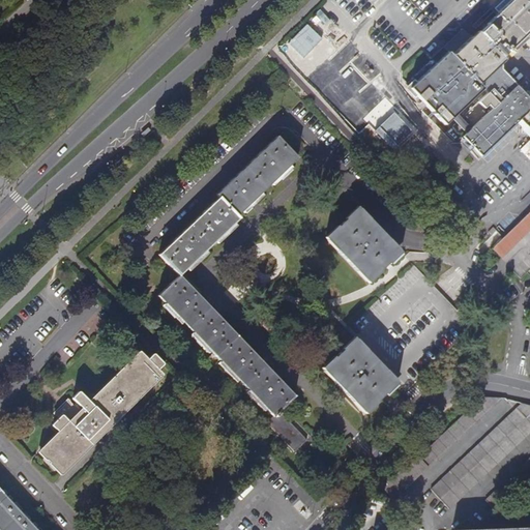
[(503,60),(501,57),(513,47),(517,50),(529,37),(529,0),(512,0),(488,24),(489,26),(480,34),(478,32),(452,56),(449,53),(411,88),(446,125),(483,89),(488,93),(453,126),(481,156),(529,110),(529,100),(497,66),(503,60)]
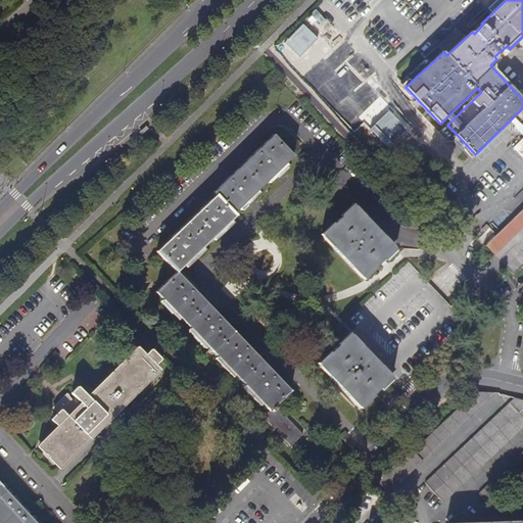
[(137,133),(139,135),(145,129),(143,127),(137,133)]
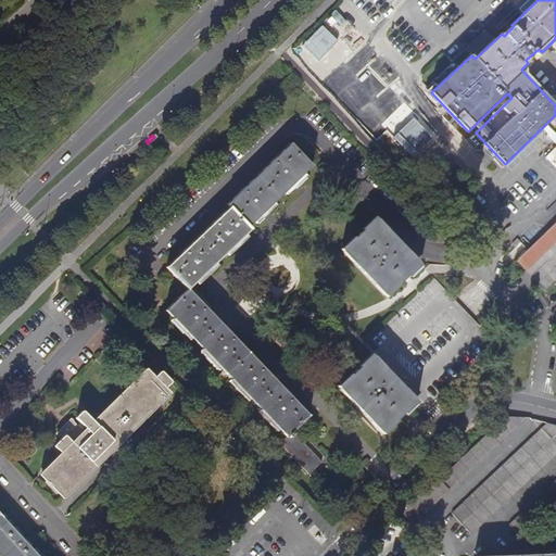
[(220,368),(232,379),(251,399),(262,411),(280,430),(288,438),(281,444),(310,475),(323,463),(294,432),(310,416),(189,290),(197,282),(216,264),(227,253),(245,236),(252,229),(250,227),(255,222),(274,203),(286,192),(304,174),(312,166),(291,143),(227,204),(230,207),(167,268),(187,289),(166,311),(174,319),(192,338),(203,349),(220,368)]
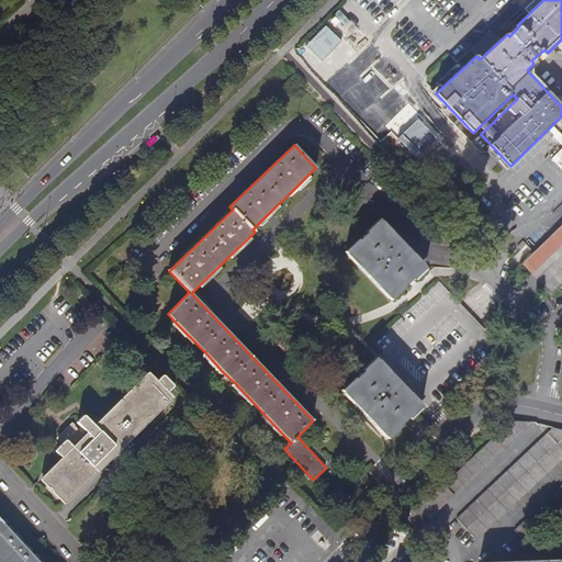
[(310,178),(307,176),(289,194),(291,197),(310,178)]
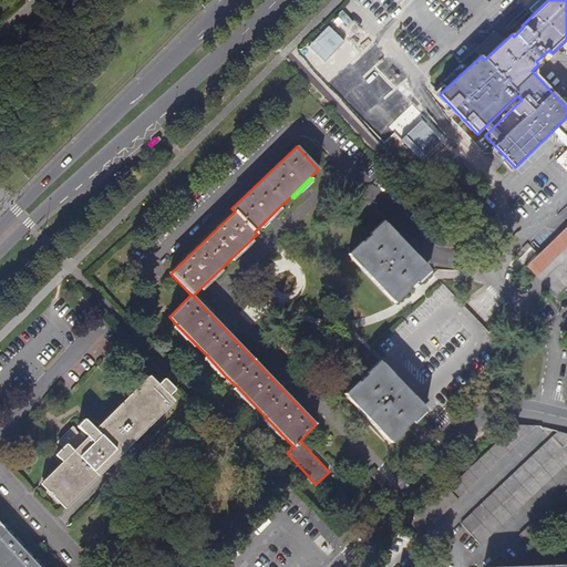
[(281,209),(279,207),(260,226),(263,228),(281,209)]
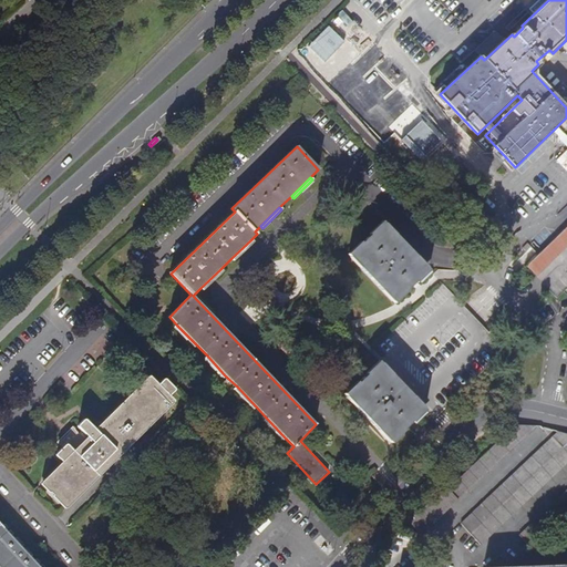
[(348,255),(350,257),(384,223),(383,222),(348,255)]
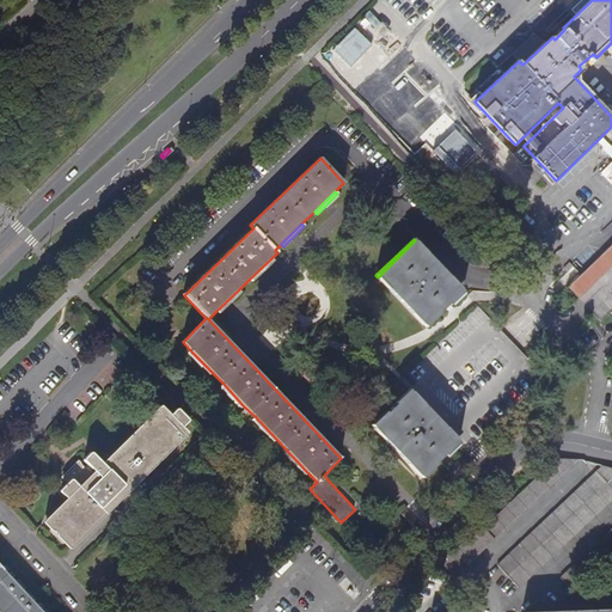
[(424,325),(461,289),(415,240),(378,277),(424,325)]
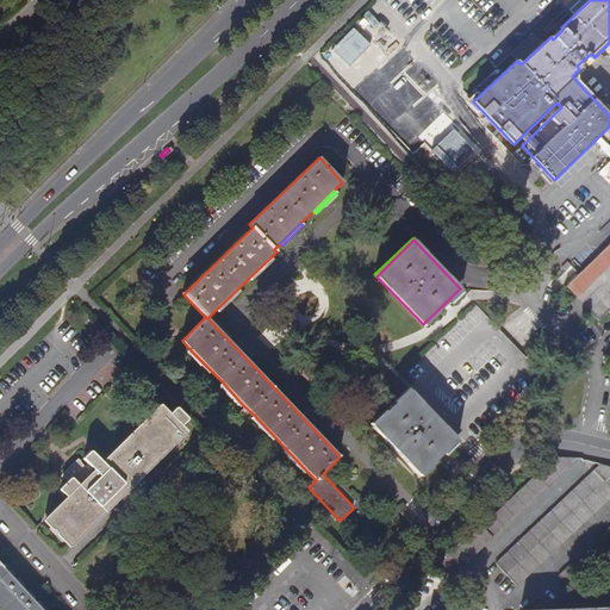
[(609,244),(579,275),(566,287),(578,298),(609,266),(609,244)]
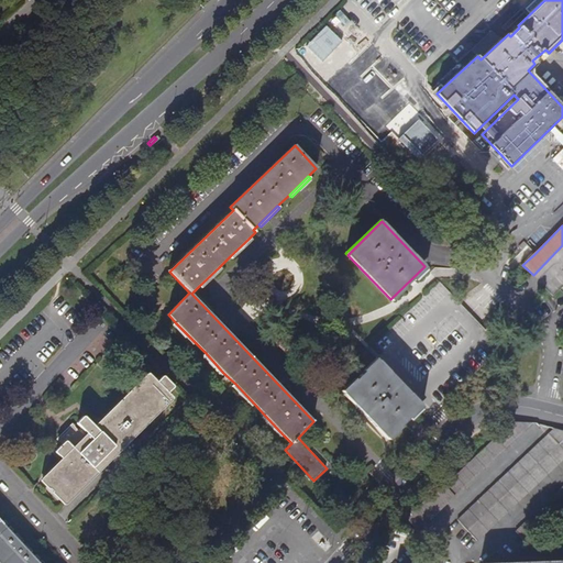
[(251,241),(249,239),(230,256),(232,258),(251,241)]
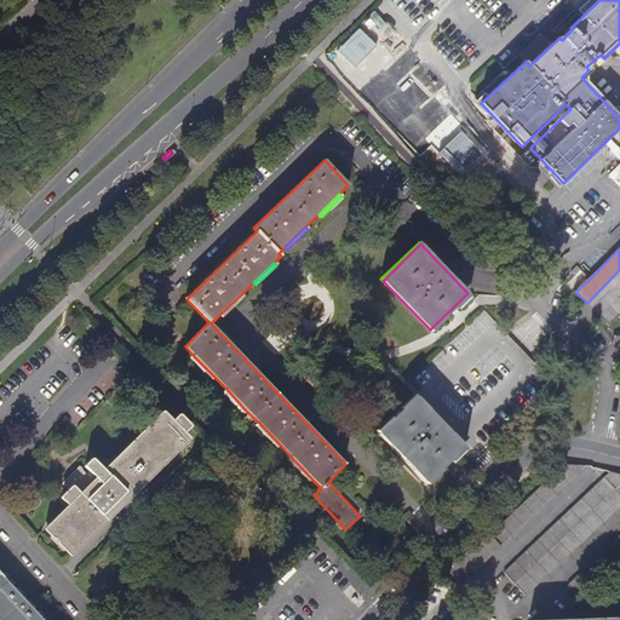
[(470,296),(468,293),(430,329),(432,332),(470,296)]
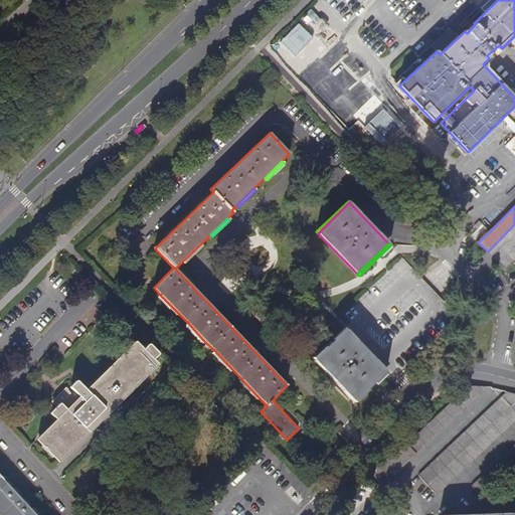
[(202,247),(200,244),(182,262),(184,265),(202,247)]
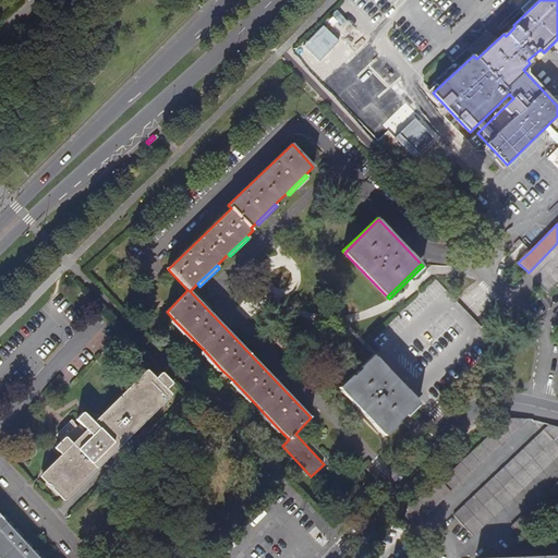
[(191,342),(193,339),(174,320),(172,323),(191,342)]
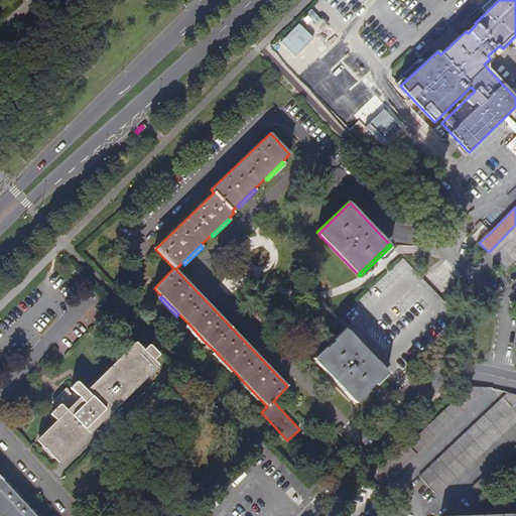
[(203,344),(205,342),(188,324),(185,326),(203,344)]
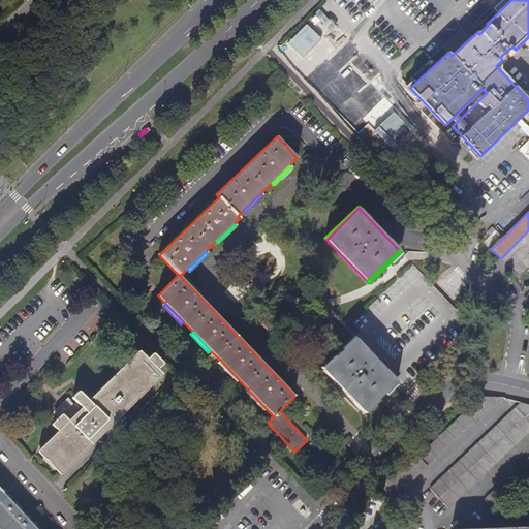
[(321,367),(323,369),(355,339),(353,337),(321,367)]
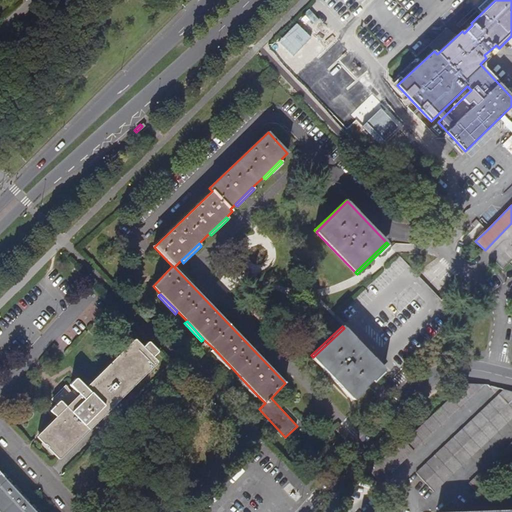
[(352,398),(383,368),(344,328),(313,357),(352,398)]
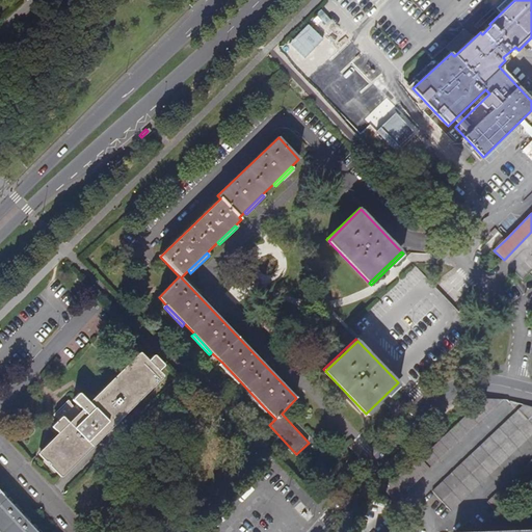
[(84,411),(80,416),(71,425),(62,418),(59,421),(53,427),(60,435),(42,454),(62,476),(161,377),(157,373),(164,366),(154,356),(148,363),(140,355),(109,388),(90,405),(80,394),(74,400),(84,411)]
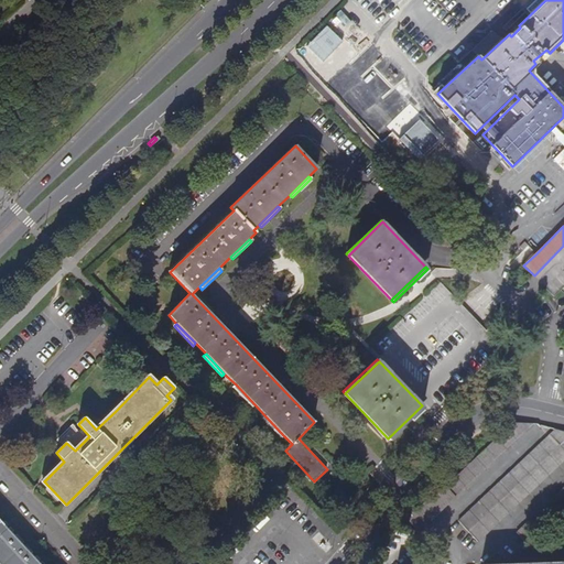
[(251,407),(255,404),(236,384),(232,388),(251,407)]
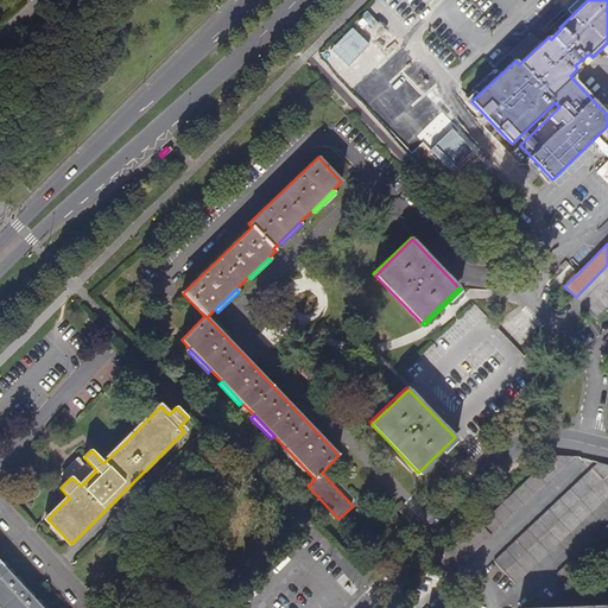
[(457,439),(455,437),(418,473),(420,475),(457,439)]
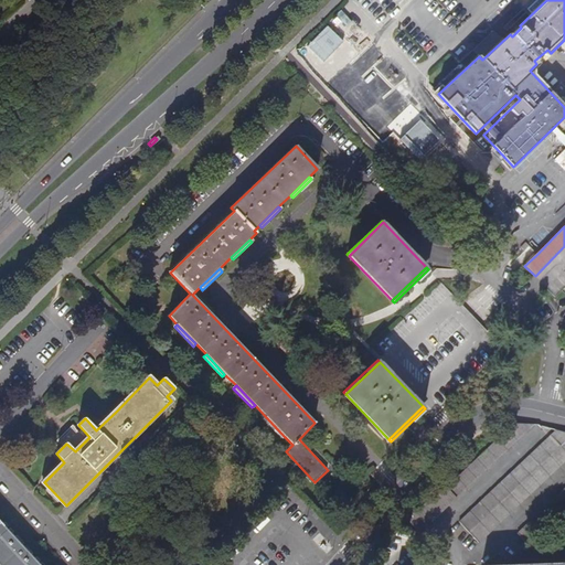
[(283,439),(285,437),(266,417),(264,420),(283,439)]
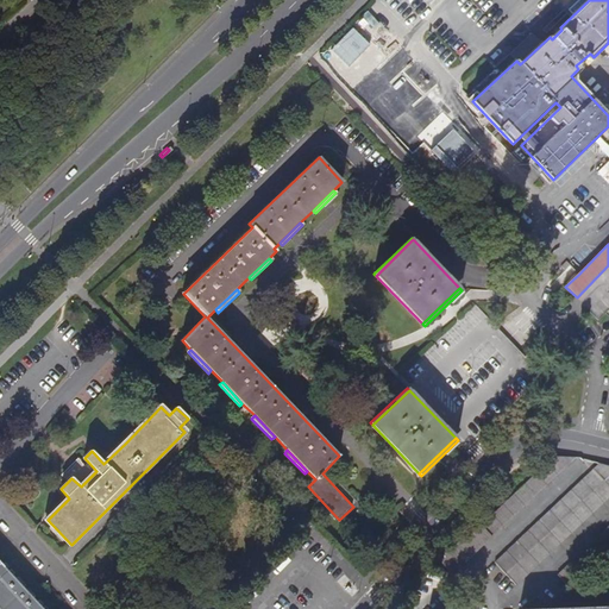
[(460,538),(438,559),(453,575),(576,458),(575,457),(554,457),(481,526),(476,521),(460,538)]
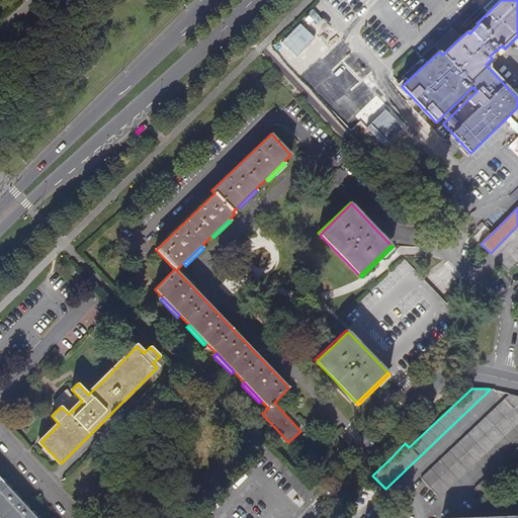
[(54,406),(58,410),(61,407),(69,414),(78,405),(67,391),(61,398),(54,406)]
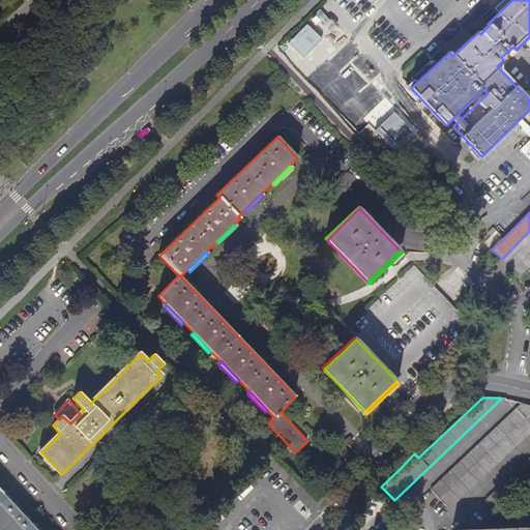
[(529,434),(529,414),(526,419),(516,410),(431,490),(450,510),(529,434)]
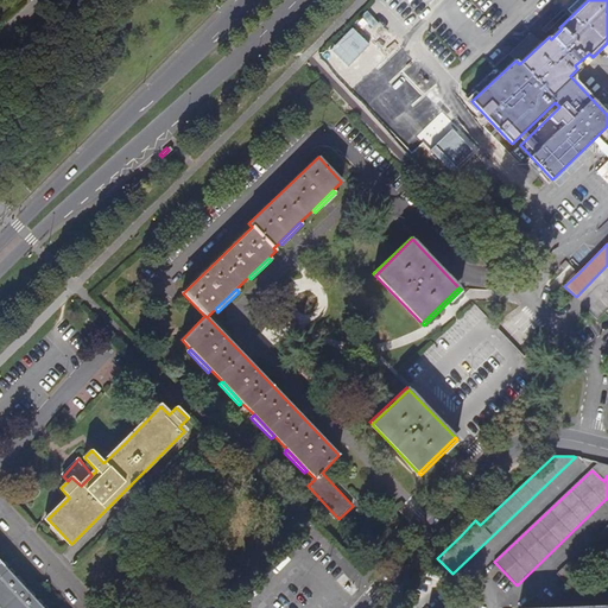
[(607,548),(607,525),(557,575),(568,587),(607,548)]
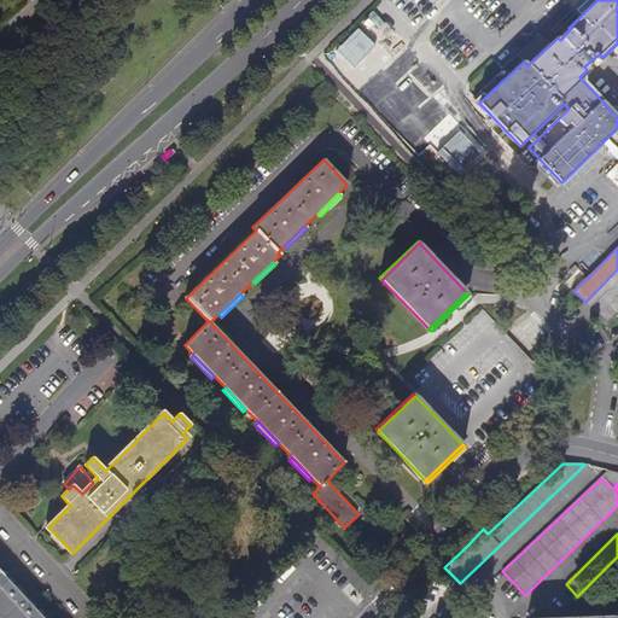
[(0,617),(42,617),(36,611),(0,571),(0,617)]
